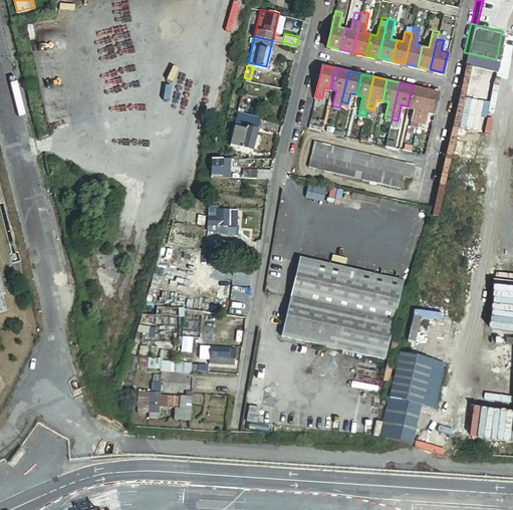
[(419,119),(426,88),(413,85),(408,106),(414,107),(411,123),(417,125),(419,119)]
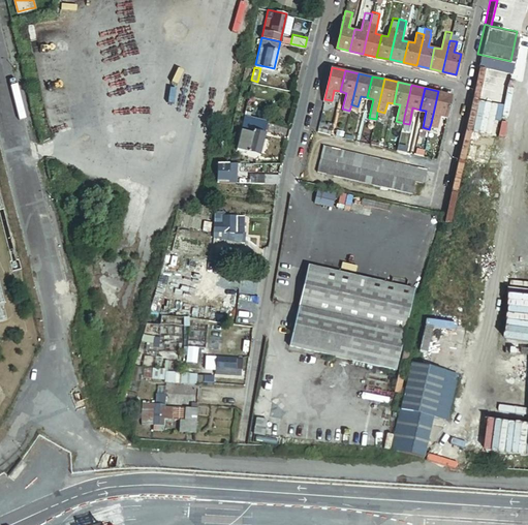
[(452,94),(438,91),(431,123),(437,124),(439,114),(446,116),(452,94)]
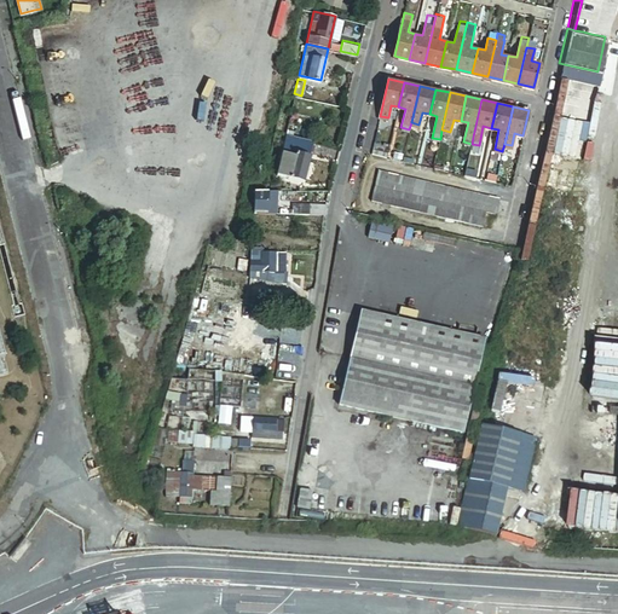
[(292,128),(287,127),(282,145),(306,150),(310,139),(290,134),(292,128)]
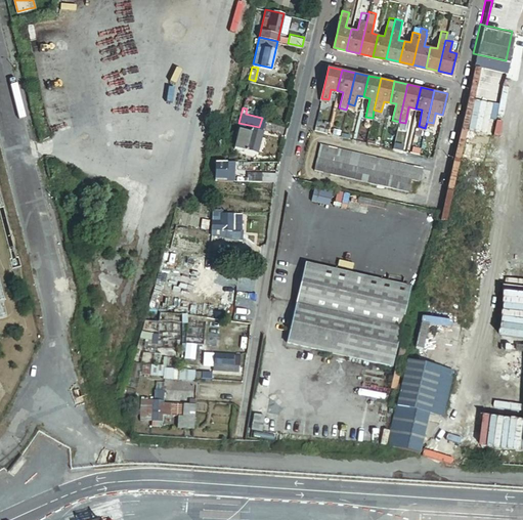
[(259,127),(238,123),(233,146),(254,152),(259,127)]
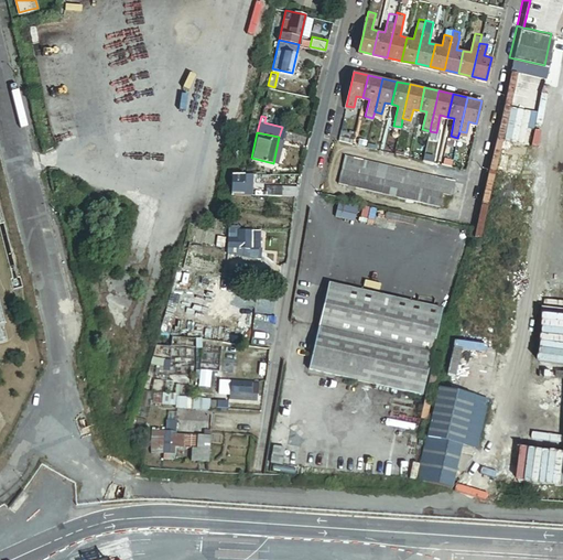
[(387,162),(379,161),(345,153),(338,181),(440,204),(443,190),(452,192),(455,178),(387,162)]
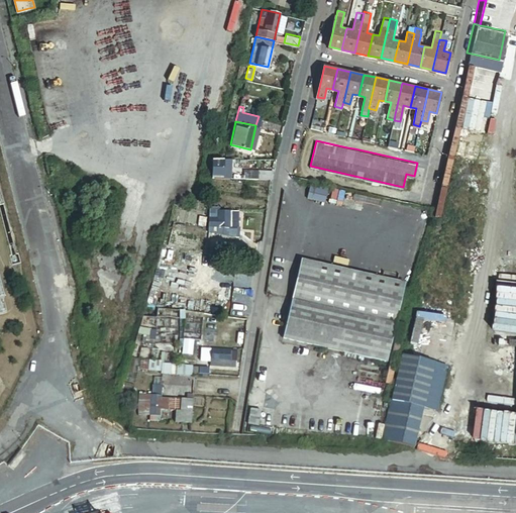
[(234,158),(212,158),(212,176),(231,176),(231,162),(234,162),(234,158)]
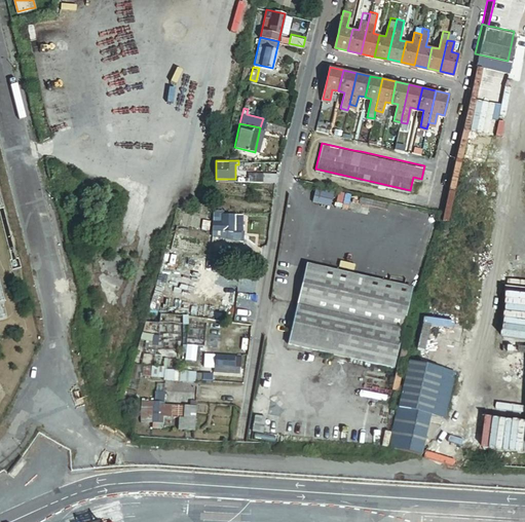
[(248,180),(263,180),(263,172),(248,171),(248,180)]
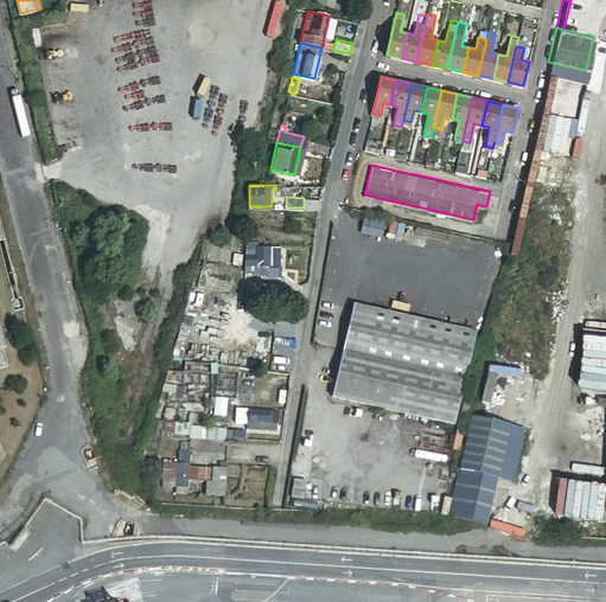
[(370,217),(367,231),(381,235),(384,216),(376,213),(375,218),(370,217)]
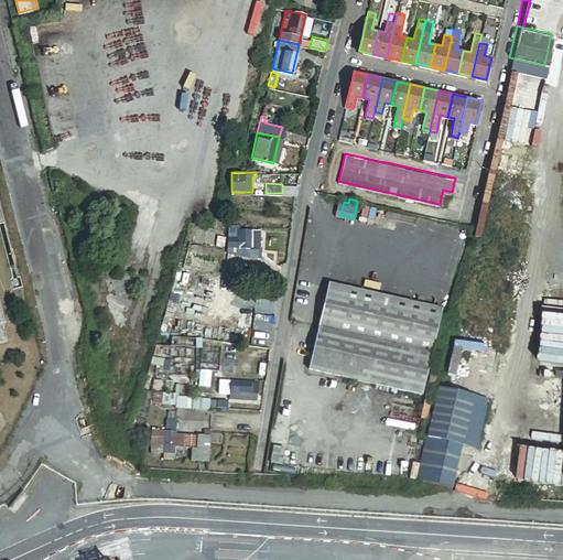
[(239,228),(239,225),(229,225),(227,236),(229,236),(229,246),(251,246),(251,235),(255,235),(255,228),(239,228)]
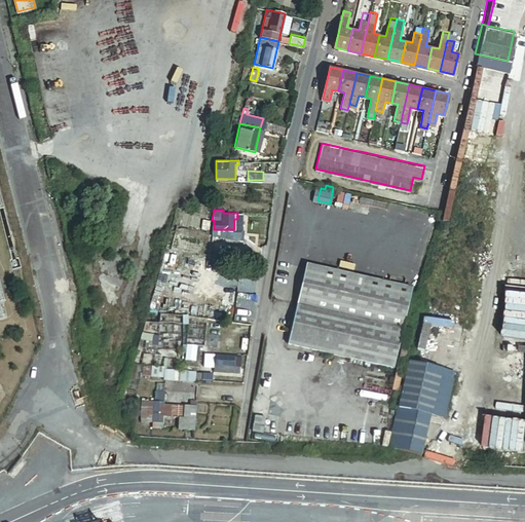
[(306,261),(297,302),(403,326),(412,285),(306,261)]
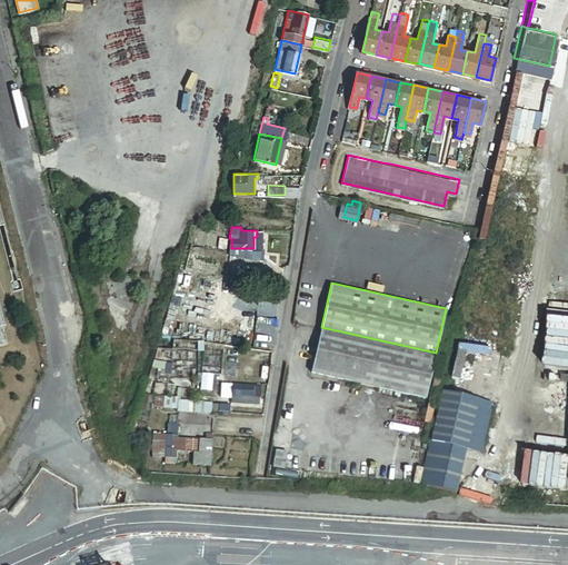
[(436,353),(321,327),(312,370),(427,396),(436,353)]
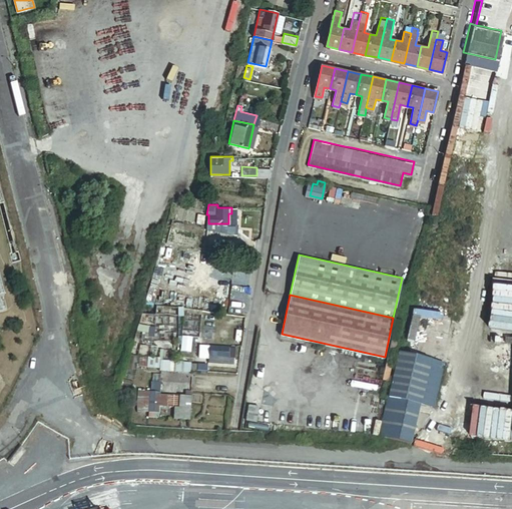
[(141,338),(140,343),(139,364),(146,365),(147,355),(148,353),(149,343),(149,339),(141,338)]
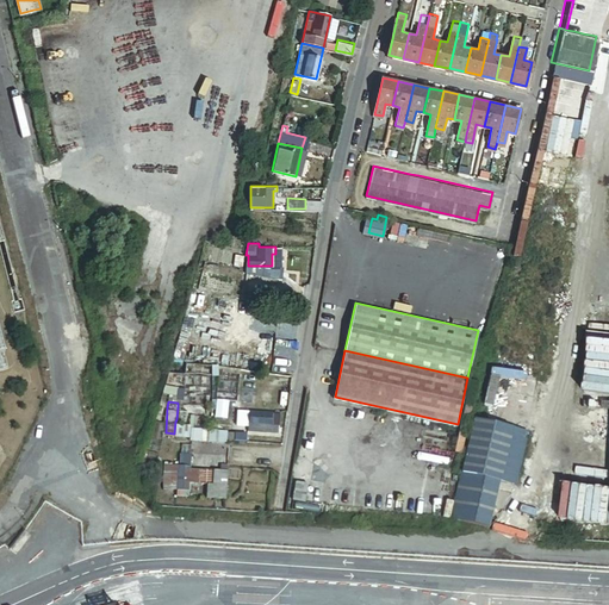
[(188,409),(178,407),(176,419),(187,419),(188,409)]
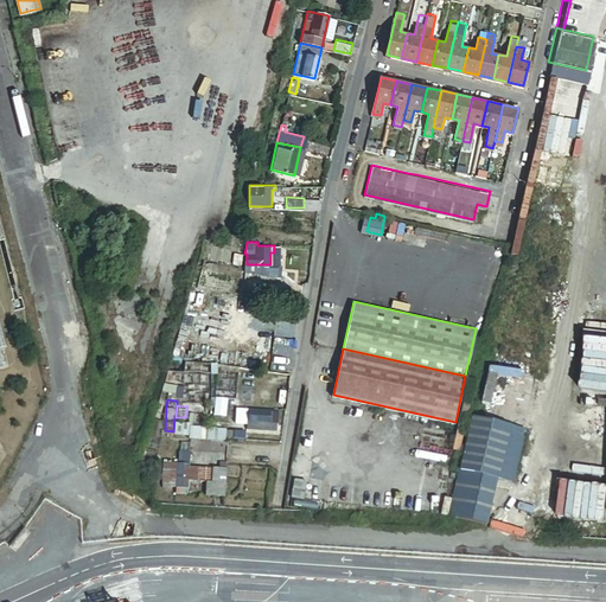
[(248,407),(247,418),(276,421),(278,408),(248,407)]
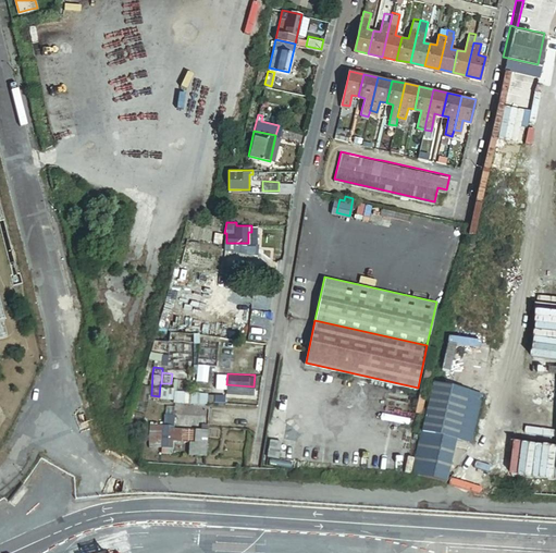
[(429,380),(418,428),(466,439),(477,391),(429,380)]
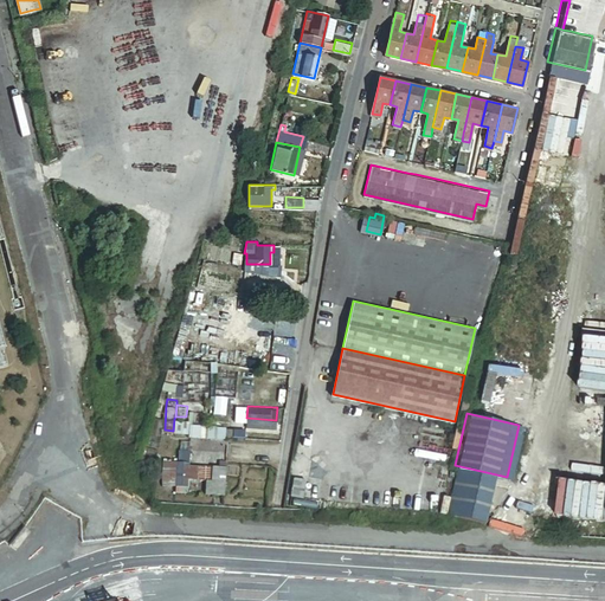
[(174,419),(173,431),(188,432),(190,422),(190,420),(174,419)]
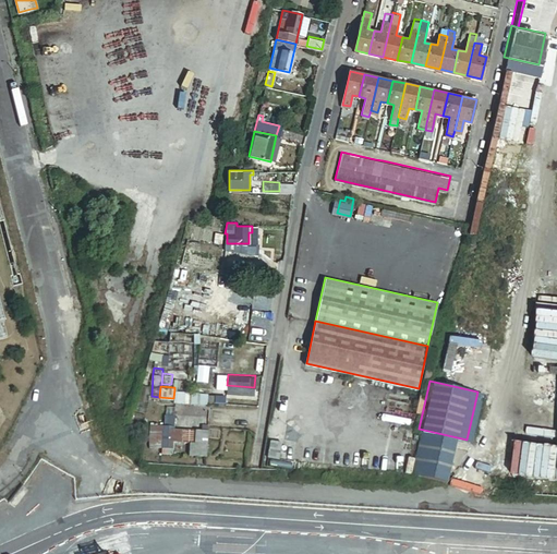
[(191,390),(174,389),(173,398),(190,399),(191,390)]
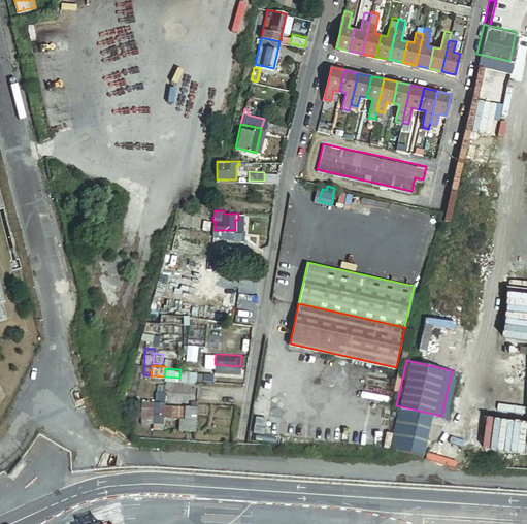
[(182,370),(182,379),(196,380),(196,371),(182,370)]
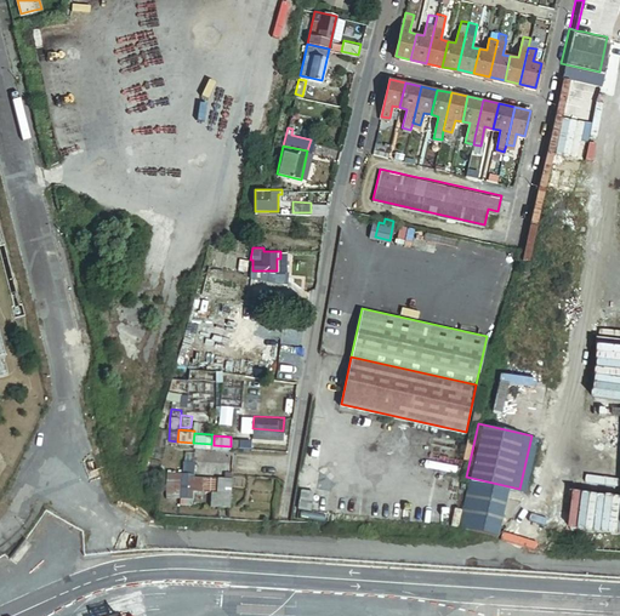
[(175,471),(174,471),(171,495),(180,496),(180,500),(193,501),(193,489),(211,490),(210,502),(231,503),(232,472),(222,471),(222,475),(194,474),(194,472),(175,471)]
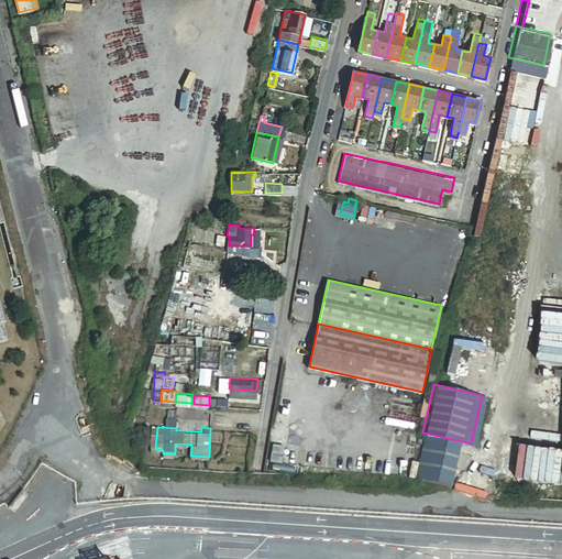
[(447,483),(456,440),(422,433),(412,477),(447,483)]
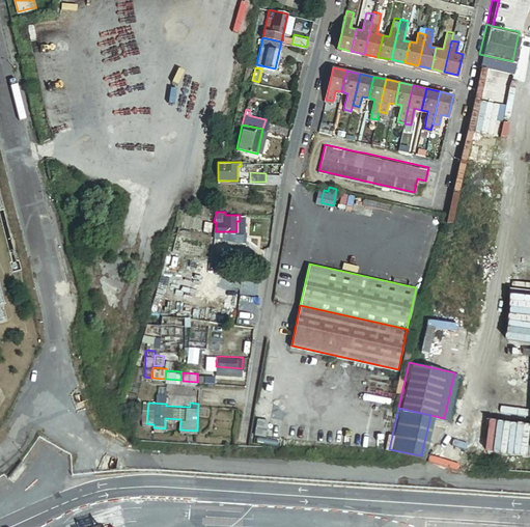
[(442,426),(444,418),(430,415),(428,423),(442,426)]
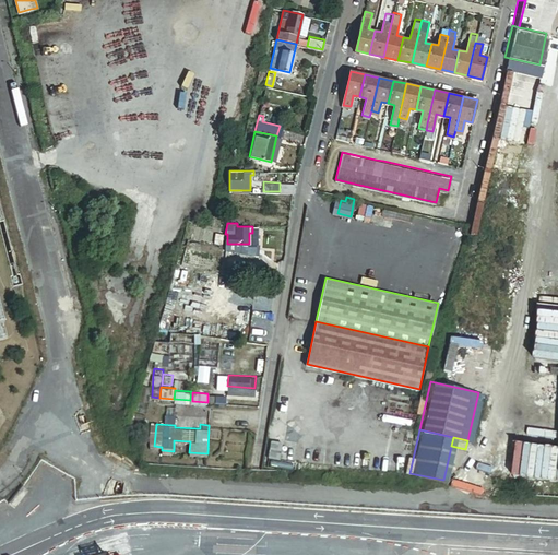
[(271,438),(268,456),(280,457),(283,440),(271,438)]
